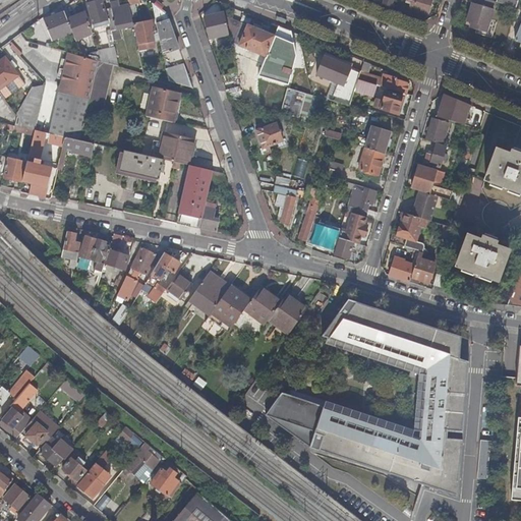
[(107,11),(104,0),(98,0),(99,2),(88,5),(94,25),(99,23),(100,26),(110,23),(107,11)]
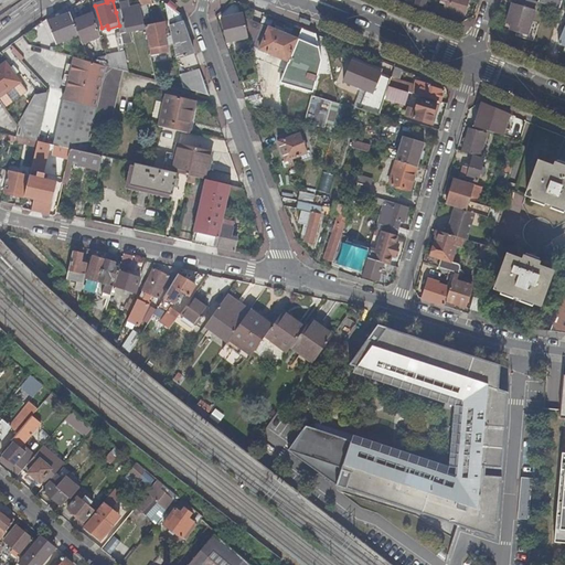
[(415,0),(414,4),(424,9),(426,0),(415,0)]
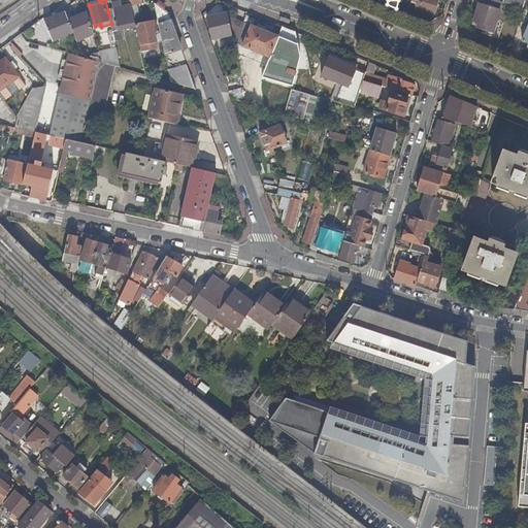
[(411,0),(411,4),(416,5),(414,11),(432,17),(437,0),(411,0)]
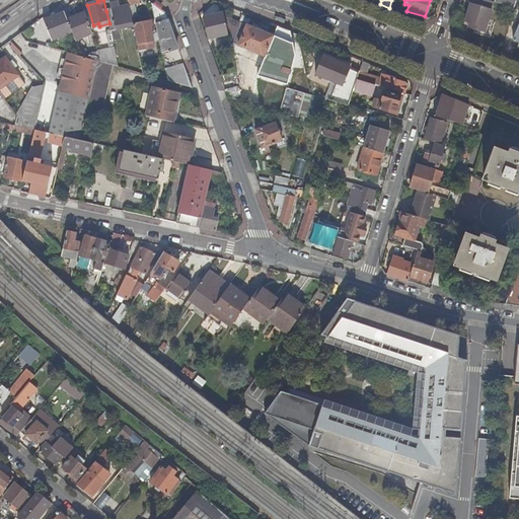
[(493,2),(486,0),(470,0),(464,22),(469,24),(467,28),(485,33),(493,2)]
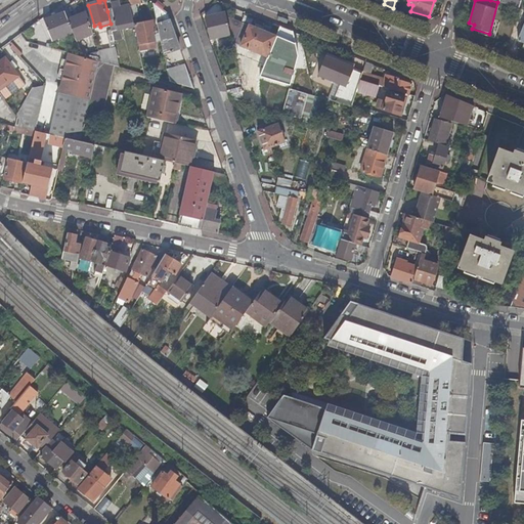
[(518,8),(520,0),(499,0),(499,3),(518,8)]
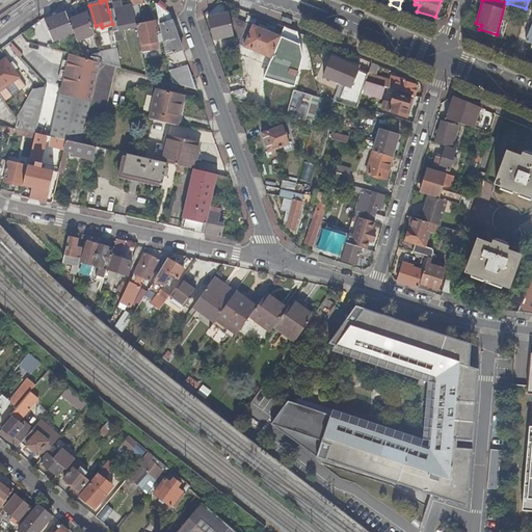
[(113,10),(109,11),(112,24),(116,44),(126,42),(123,31),(136,28),(136,27),(132,7),(132,6),(123,8),(122,2),(112,4),(113,10)]
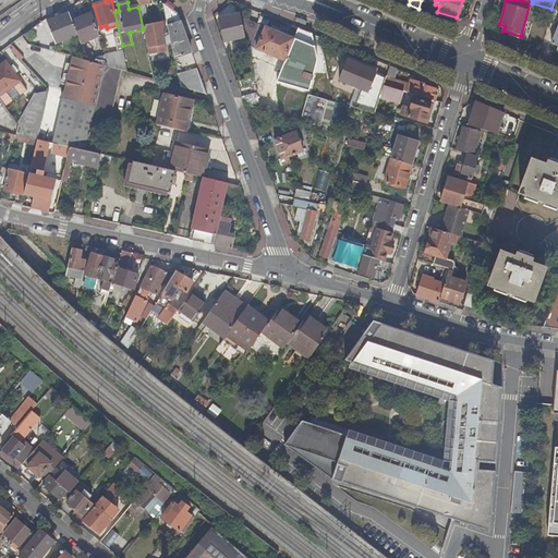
[(164,5),(174,60),(192,55),(179,17),(164,5)]
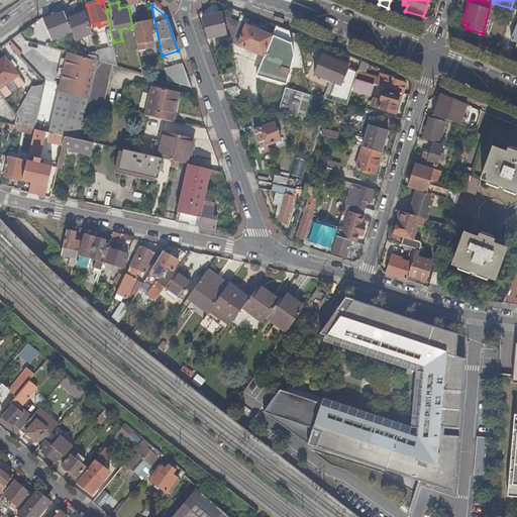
[(67,22),(64,13),(43,21),(52,41),(72,33),(67,22)]
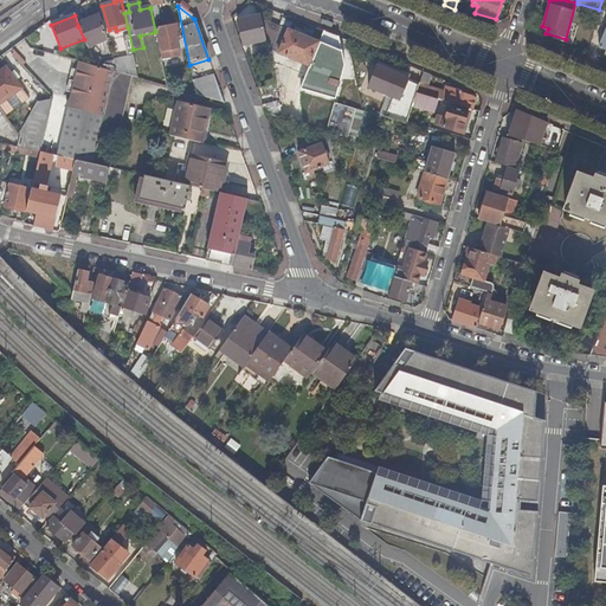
[(262,20),(260,17),(238,21),(243,46),(266,42),(262,20)]
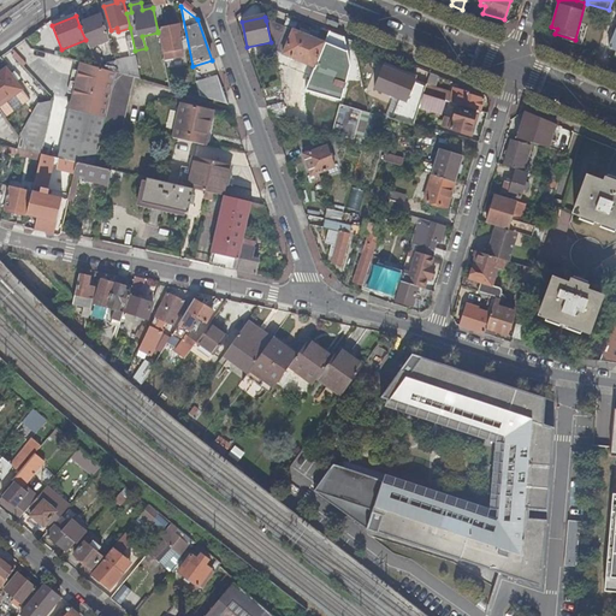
[(102,18),(80,27),(86,40),(89,49),(110,41),(102,18)]
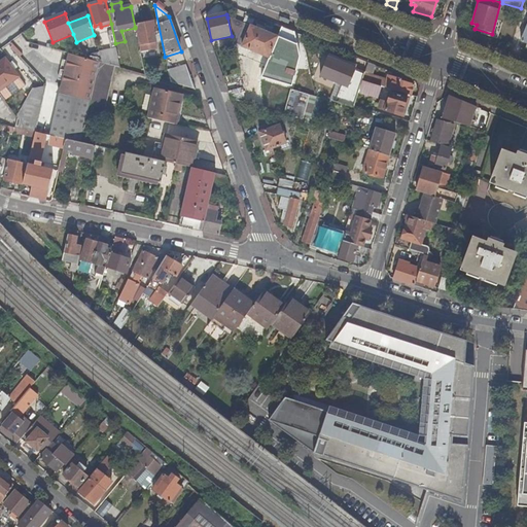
[(245,24),(227,18),(232,36),(233,39),(238,41),(245,24)]
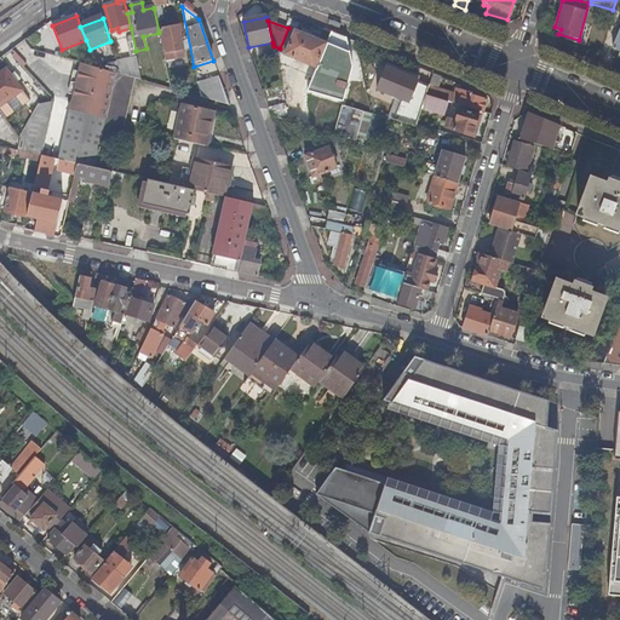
[(182,27),(159,32),(159,33),(164,55),(183,50),(181,40),(184,39),(182,27)]
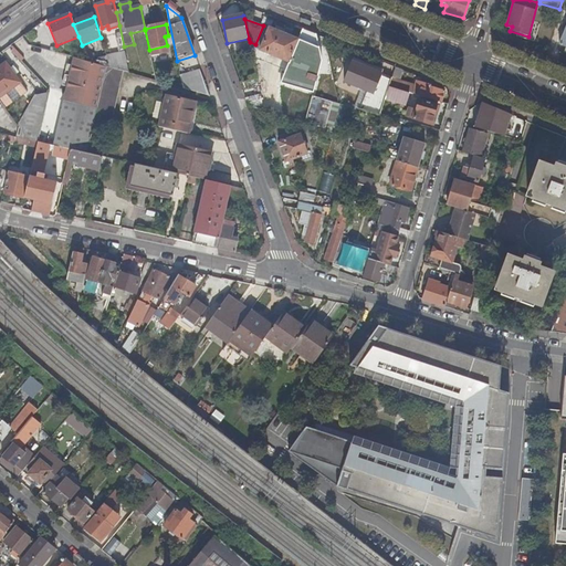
[(260,51),(269,29),(263,25),(255,44),(250,42),(250,46),(260,51)]
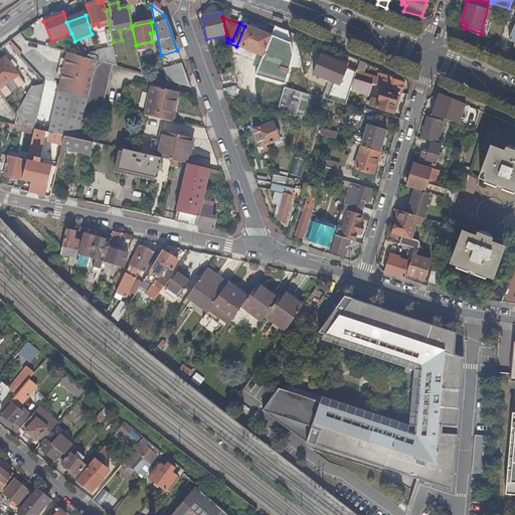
[(272,37),(244,26),(236,46),(263,57),(272,37)]
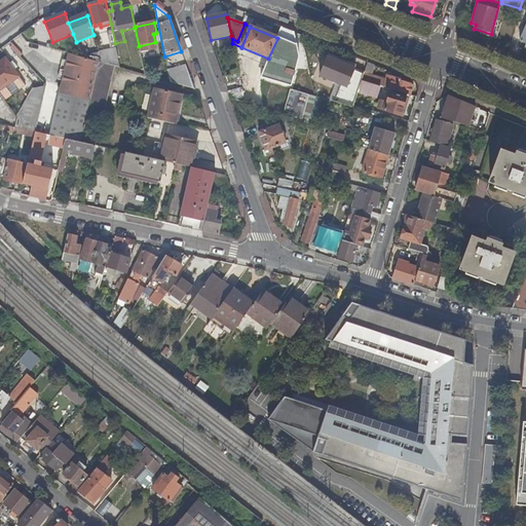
[(102,64),(99,53),(91,55),(94,62),(100,63),(100,64),(102,64)]
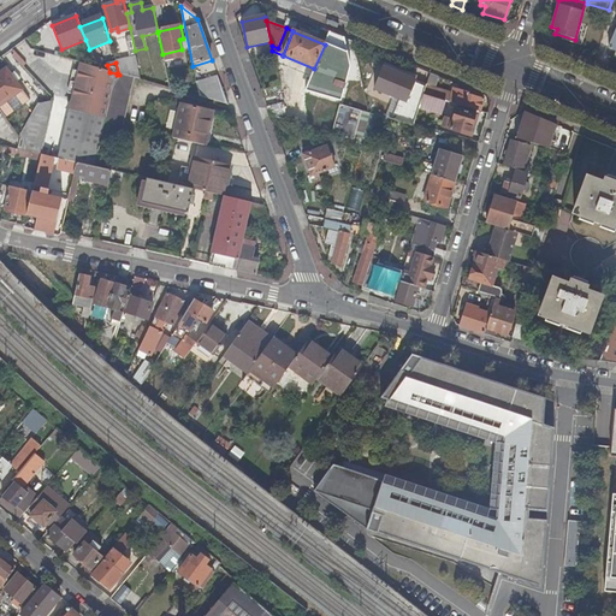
[(110,72),(81,64),(80,72),(73,96),(72,102),(67,108),(70,111),(59,160),(77,164),(95,169),(106,124),(117,75),(117,73),(110,72)]
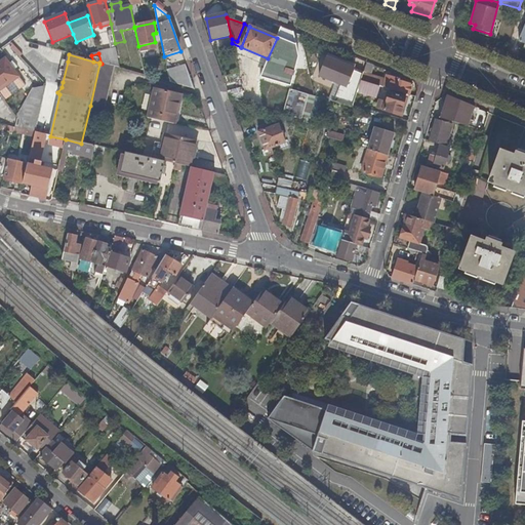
[(361,81),(363,73),(352,68),(327,58),(319,77),(338,85),(331,102),(353,108),(359,86),(361,81)]
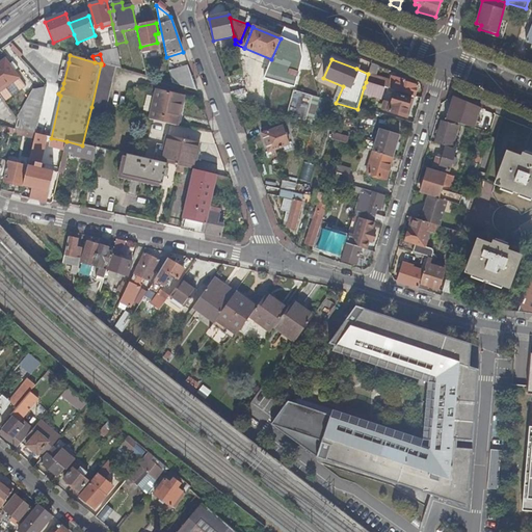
[(6,60),(0,64),(0,91),(19,79),(6,60)]
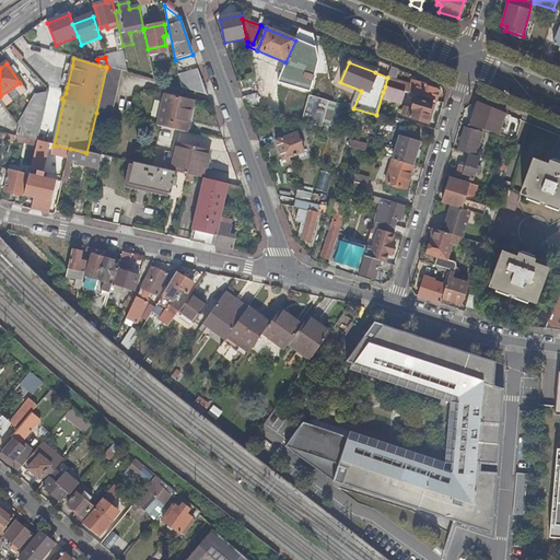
[(67,88),(72,66),(67,65),(61,86),(67,88)]
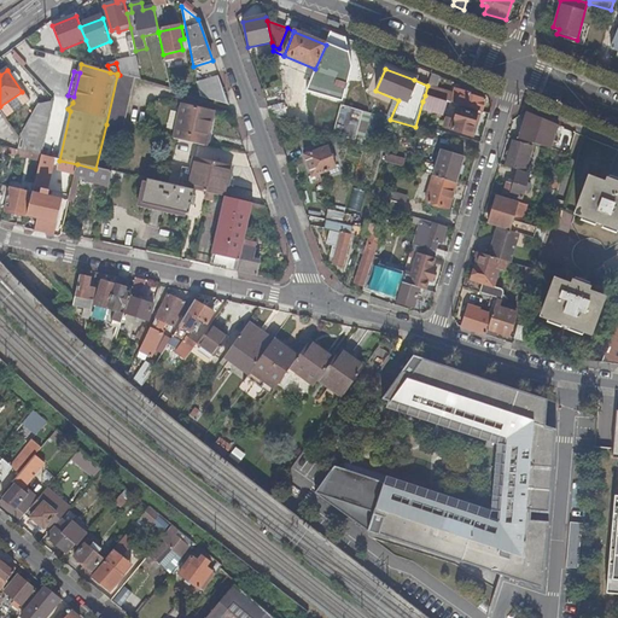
[(123,128),(134,80),(120,75),(117,75),(106,124),(123,128)]
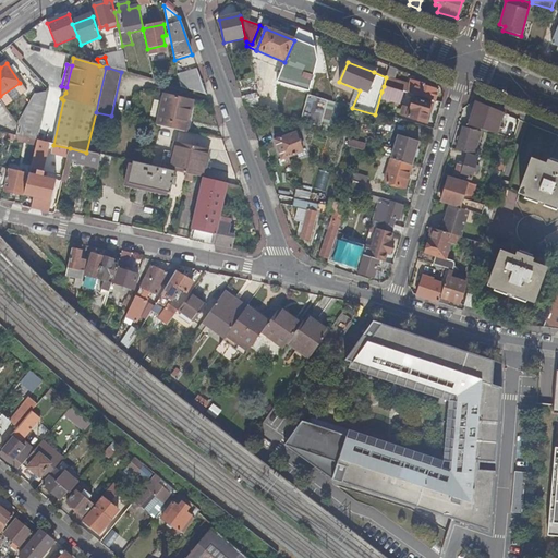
[(196,70),(178,75),(181,88),(204,95),(196,70)]
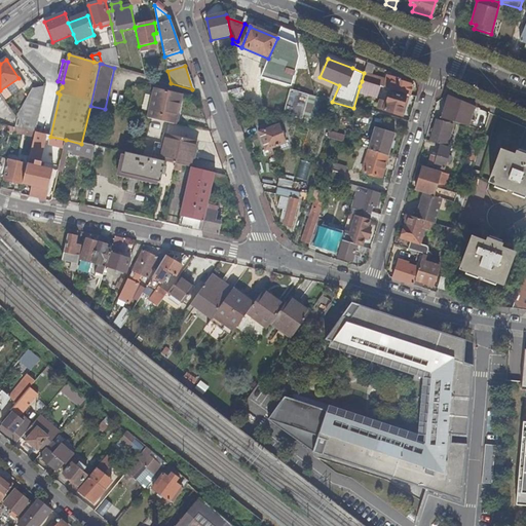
[(373,71),(366,69),(364,73),(362,81),(380,86),(388,89),(410,96),(413,85),(400,82),(401,79),(385,75),(383,80),(371,76),(373,71)]
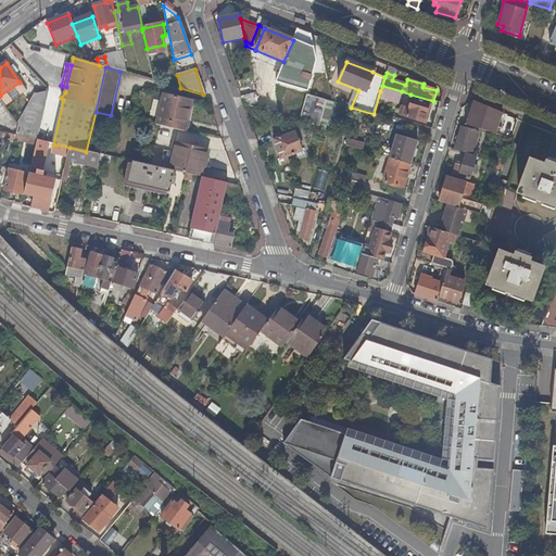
[(382,86),(380,91),(401,97),(402,91),(382,86)]
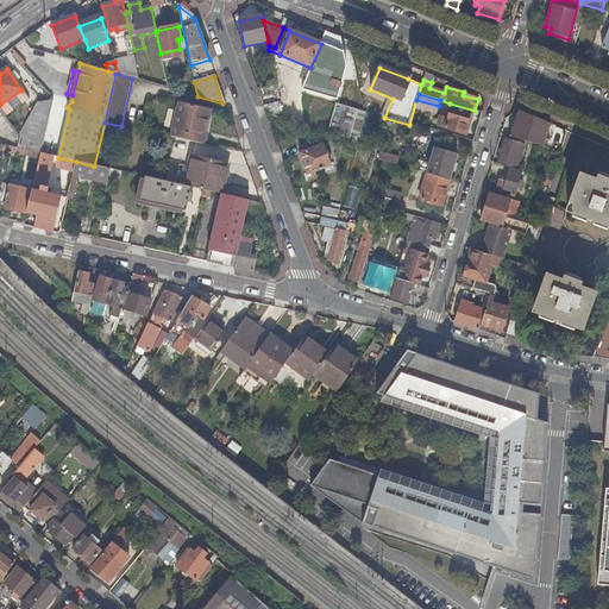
[(41,154),(52,99),(41,101),(20,137),(20,138),(18,149),(41,154)]
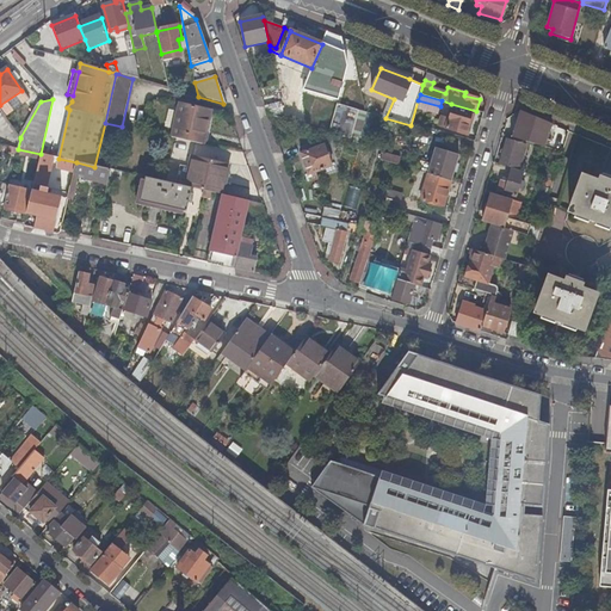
[(213,111),(180,104),(172,139),(204,146),(213,111)]
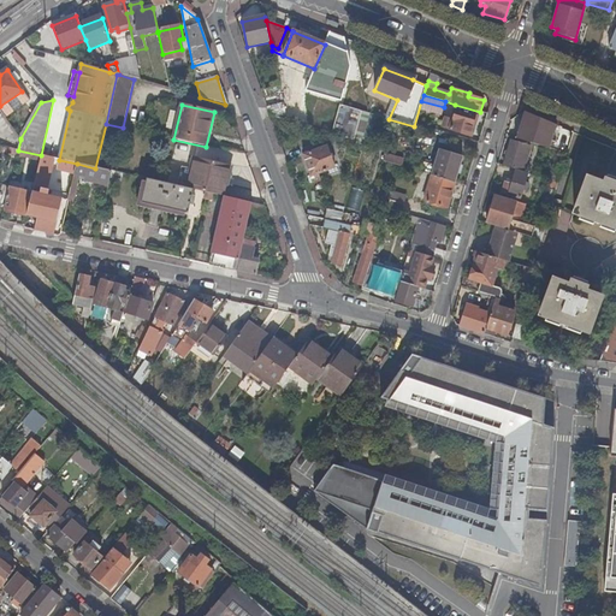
[(284,105),(267,108),(271,118),(288,123),(284,105)]
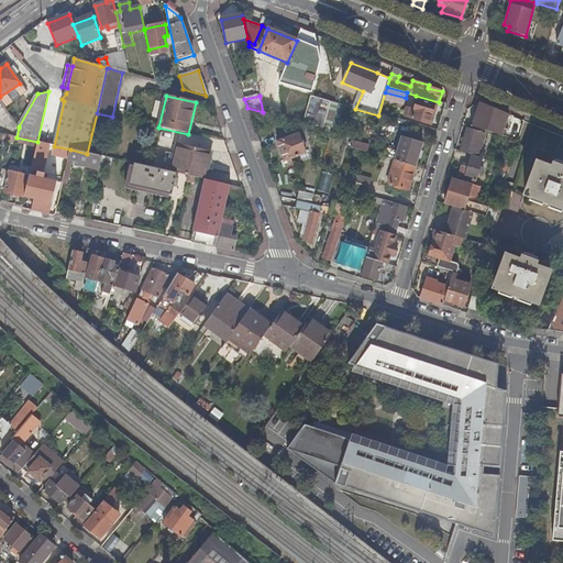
[(322,129),(330,102),(310,97),(304,123),(322,129)]
